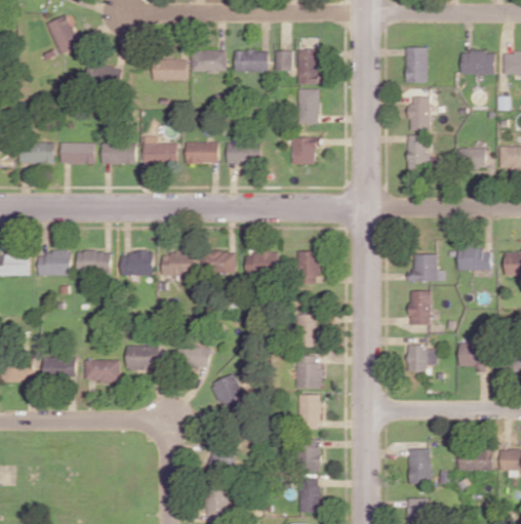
[(48,22),(58,53),(78,48),(68,15),(48,22)]
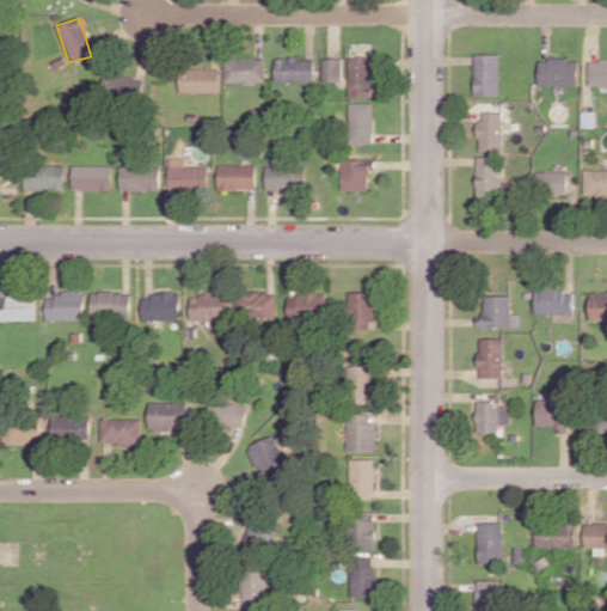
[(472,96),(496,96),(496,54),(472,55),(472,96)]
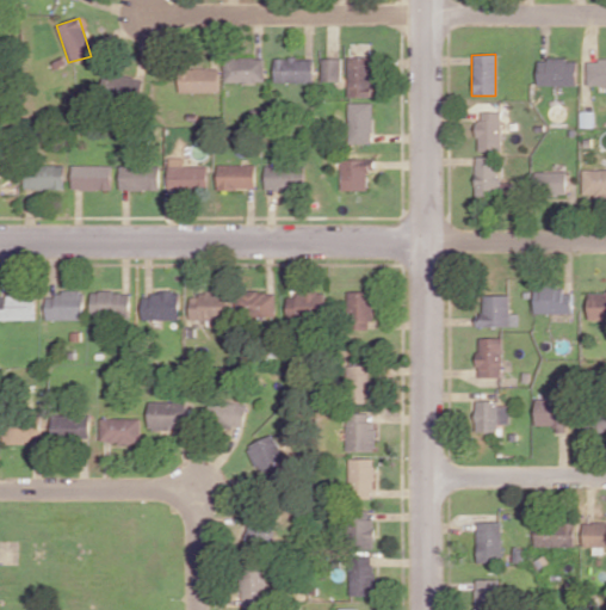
[(346,98),(369,97),(369,57),(345,57),(346,98)]
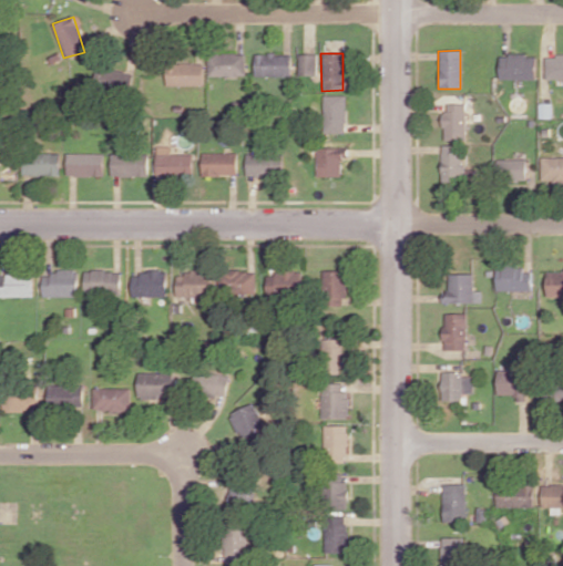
[(206,76),(243,76),(243,54),(205,54),(206,76)]
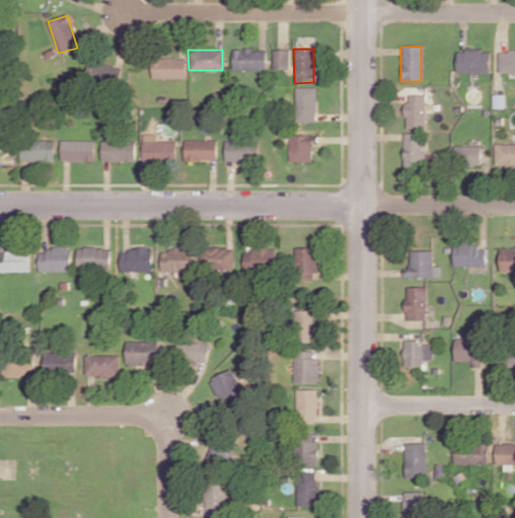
[(265,71),(265,50),(231,50),(230,70),(265,71)]
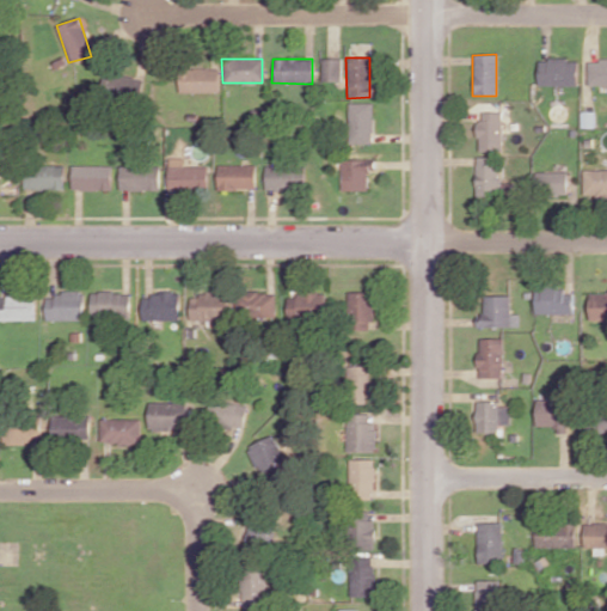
[(339,81),(339,59),(319,59),(319,81),(339,81)]
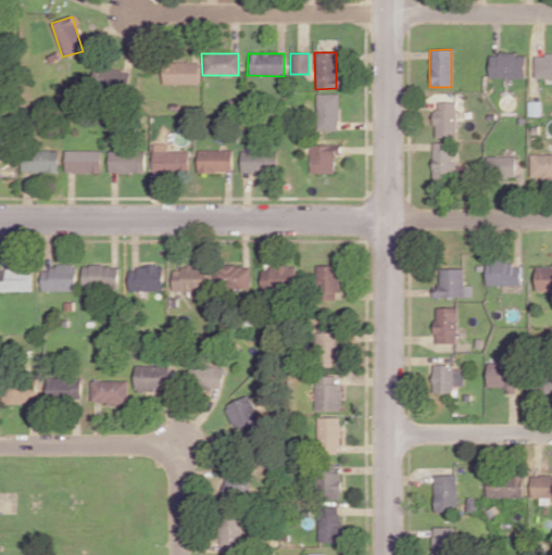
[(523,54),(487,54),(487,78),(523,78),(523,54)]
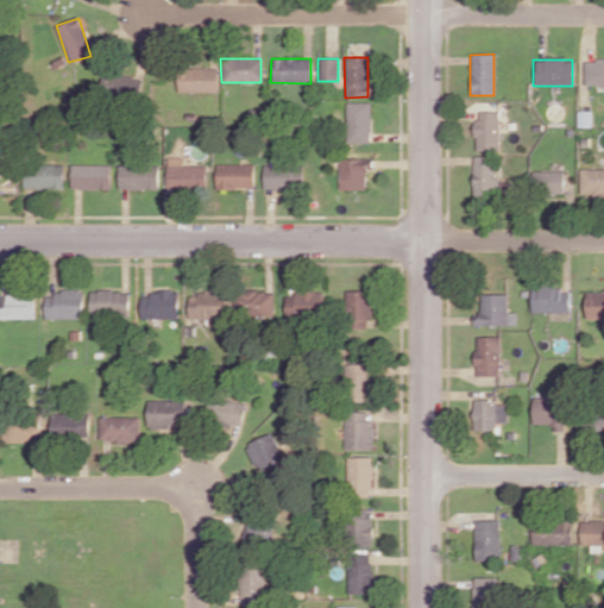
[(603,85),(603,60),(582,61),(583,86),(603,85)]
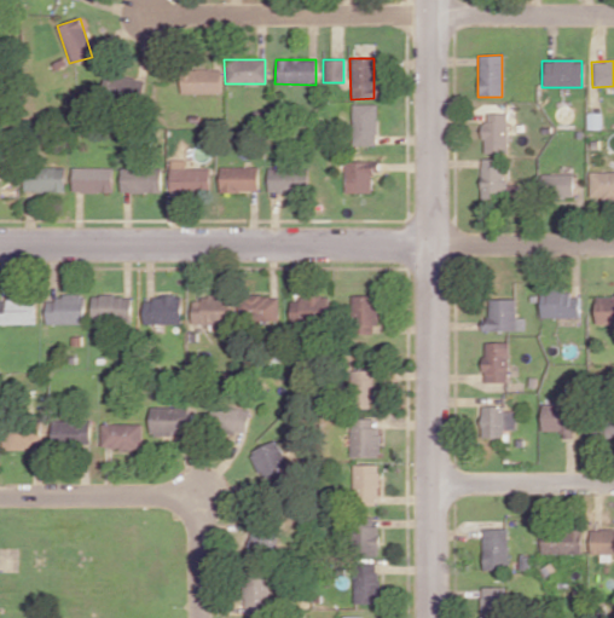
[(219,69),(179,70),(179,94),(219,93),(219,69)]
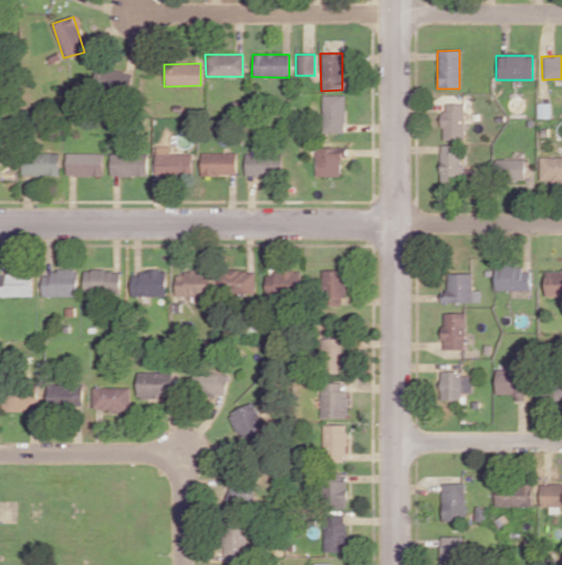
[(131,73),(94,69),(92,89),(128,93),(131,73)]
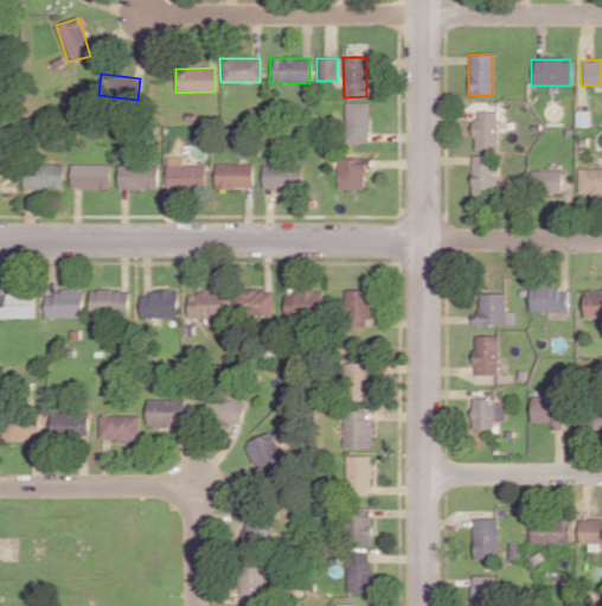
[(367,102),(343,103),(344,144),(367,142),(367,102)]
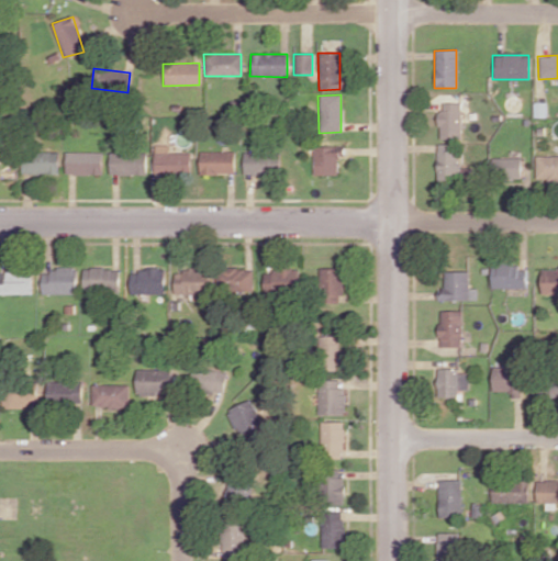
[(458,103),(442,103),(442,111),(436,111),(437,139),(459,139),(458,103)]
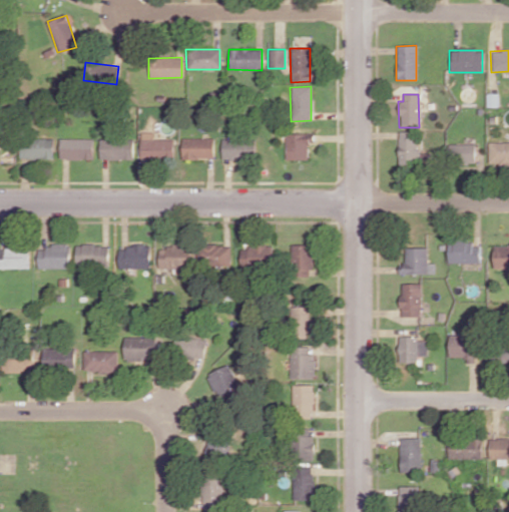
[(417,131),(397,132),(398,164),(418,164),(417,131)]
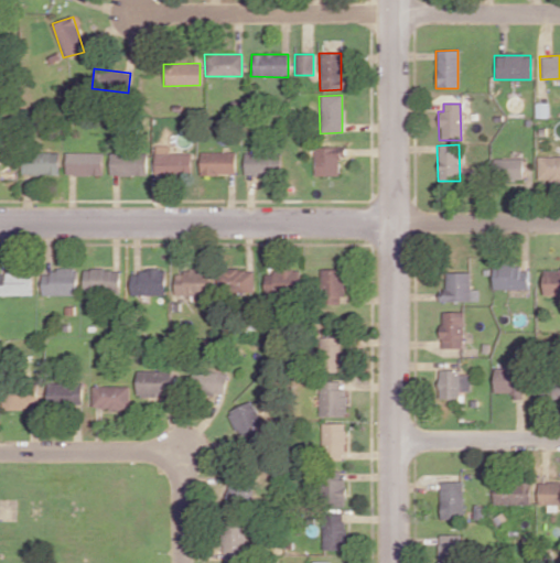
[(190,154),(167,154),(167,147),(152,145),(152,175),(189,175),(190,154)]
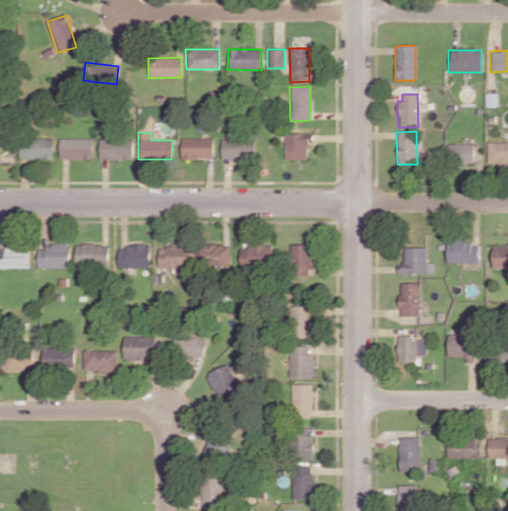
[(311,134),(283,133),(282,160),(305,160),(305,143),(310,143),(311,134)]
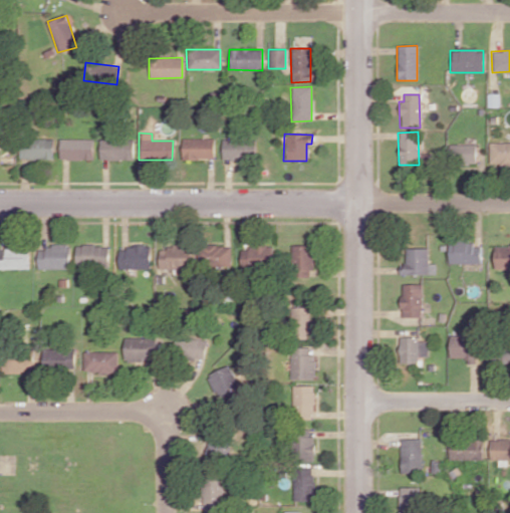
[(18,160),(51,160),(51,140),(18,139),(18,160)]
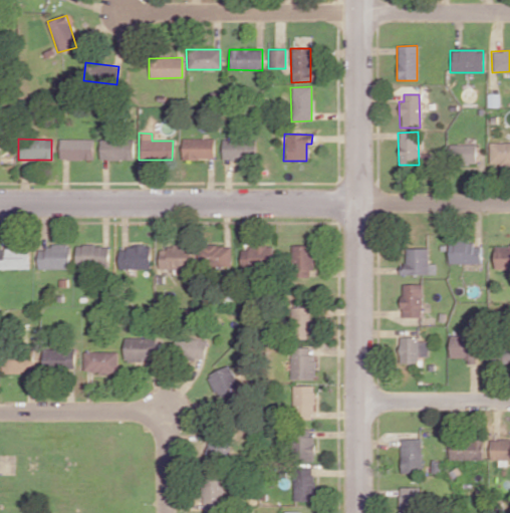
[(213,139),(181,139),(181,160),(213,160),(213,139)]
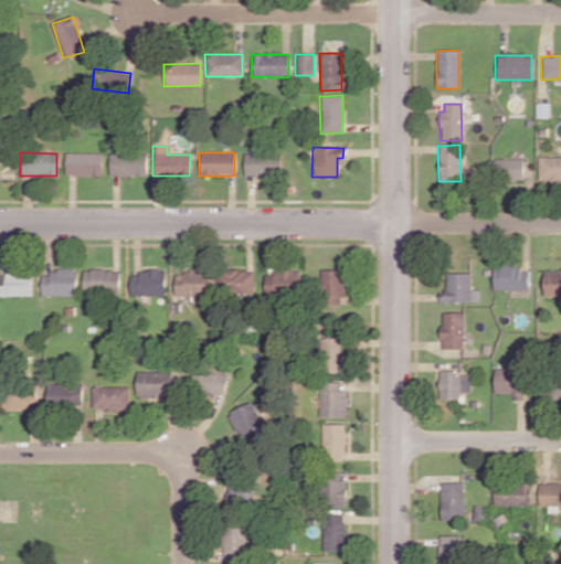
[(101,153),(64,153),(63,176),(101,177),(101,153)]
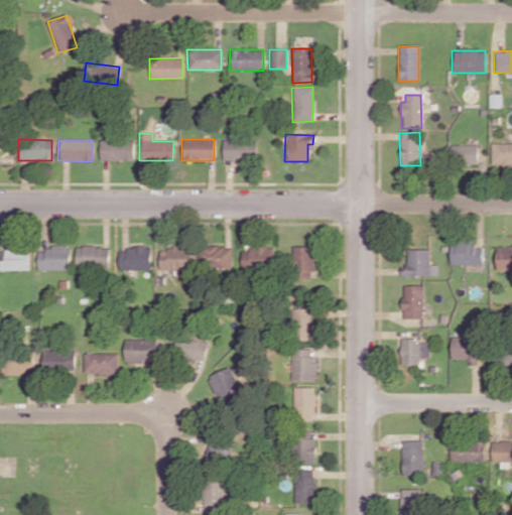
[(98,160),(131,161),(132,141),(99,140),(98,160)]
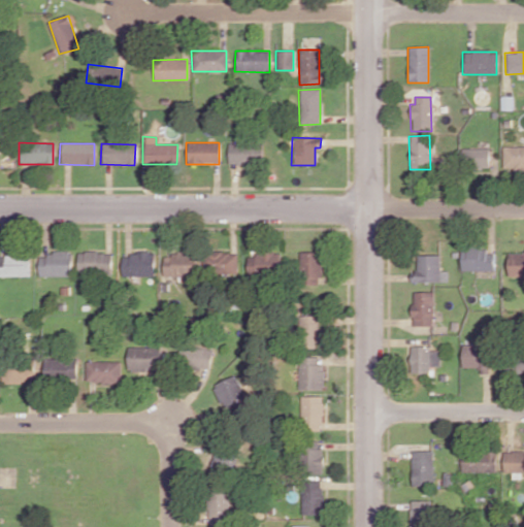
[(227,164),(261,163),(261,143),(226,144),(227,164)]
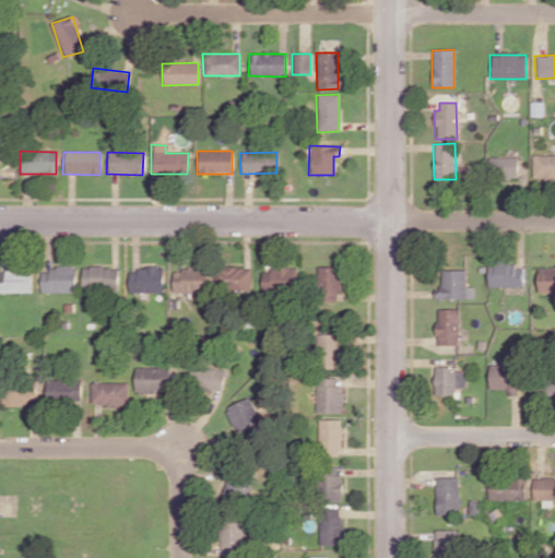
[(531,179),(554,179),(554,155),(531,155),(531,179)]
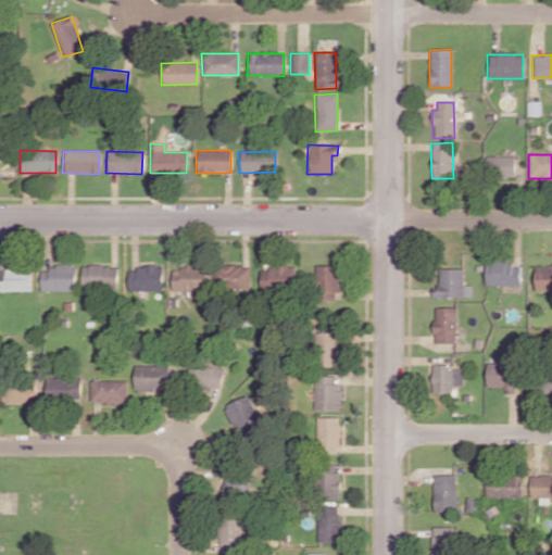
[(513,156),(485,156),(485,177),(513,176),(513,156)]
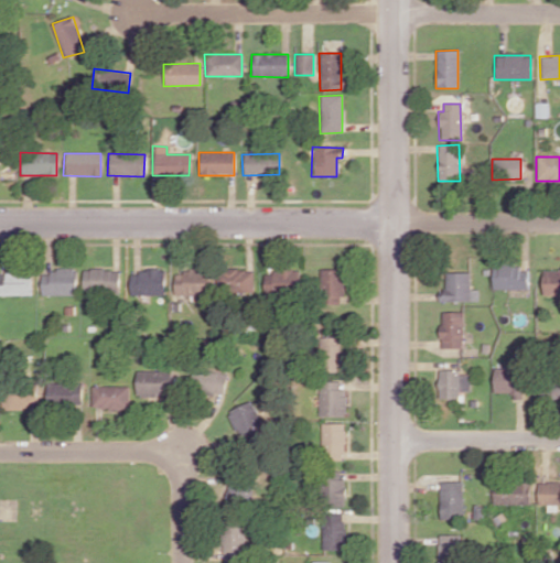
[(541,271),(540,295),(559,295),(559,263),(557,263),(557,271),(541,271)]
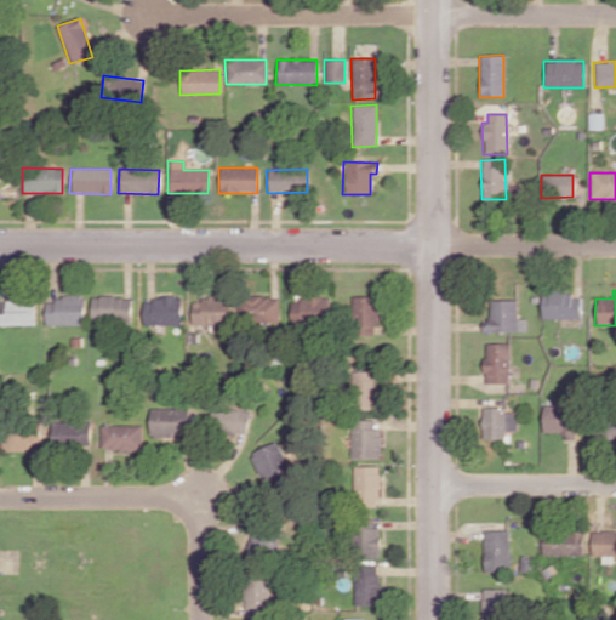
[(540,318),(579,319),(579,299),(569,299),(569,293),(541,291),(540,318)]
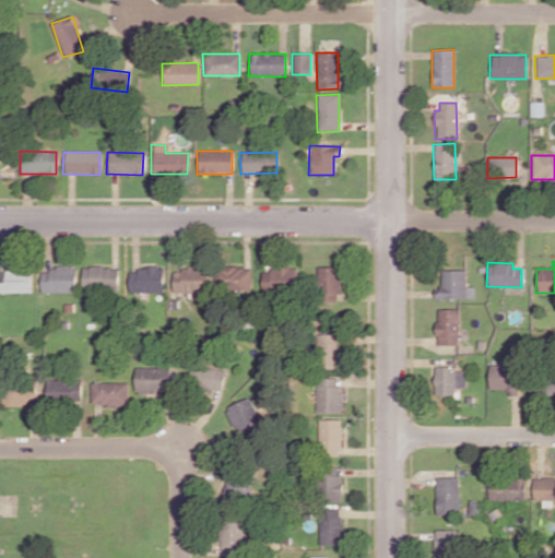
[(249,291),(249,268),(212,266),(212,289),(249,291)]
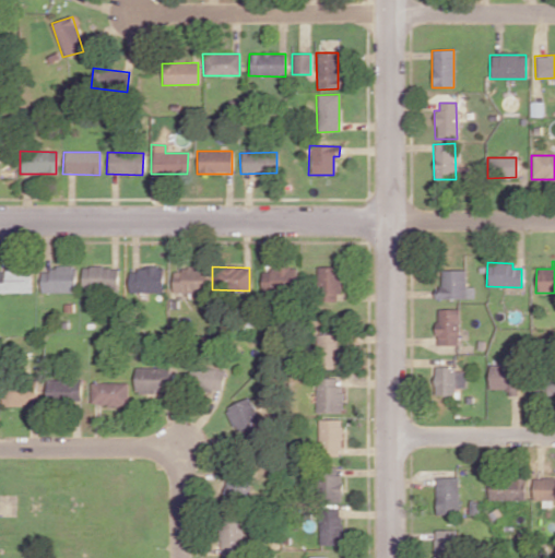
[(334,294),(337,294),(338,268),(315,266),(315,301),(334,301),(334,294)]
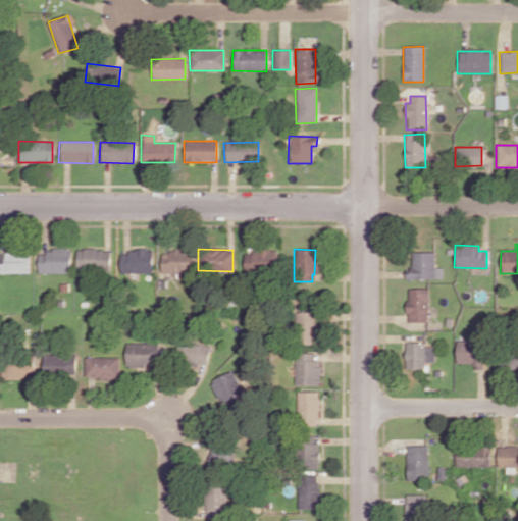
[(37,273),(68,274),(68,251),(37,250),(37,273)]
